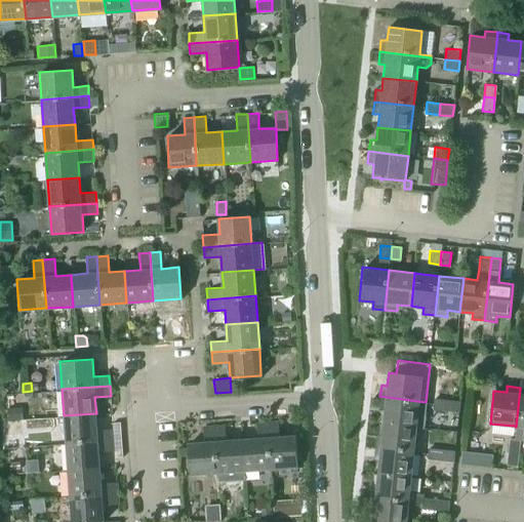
[(516,427),(515,426),(514,438),(509,437),(507,451),(518,452),(519,439),(523,439),(523,388),(520,388),(516,427)]
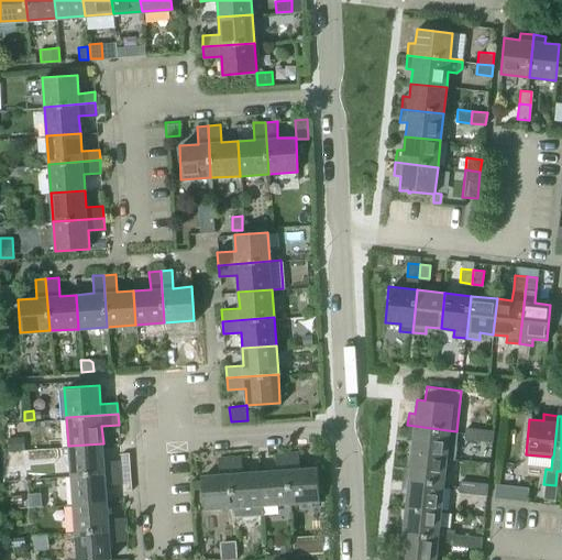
[(407,425),(406,438),(412,439),(410,453),(445,458),(453,458),(456,431),(448,430),(407,425)]
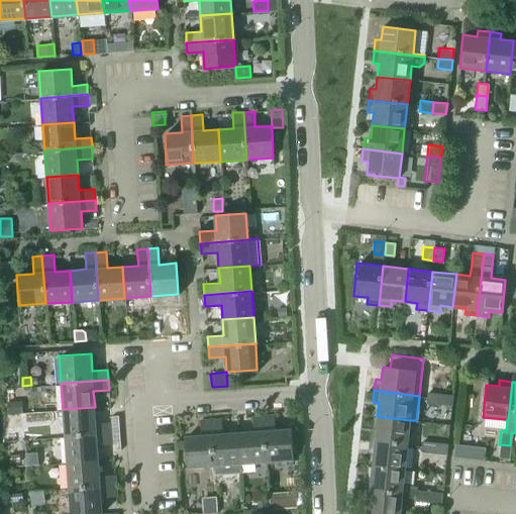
[(425,402),(439,404),(440,393),(427,392),(425,402)]
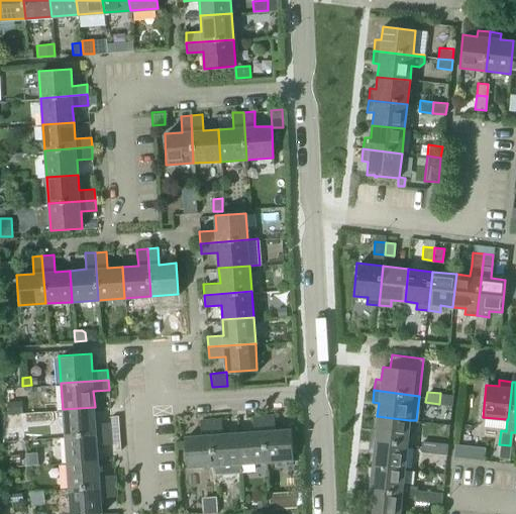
[(440,393),(439,404),(451,405),(452,394),(440,393)]
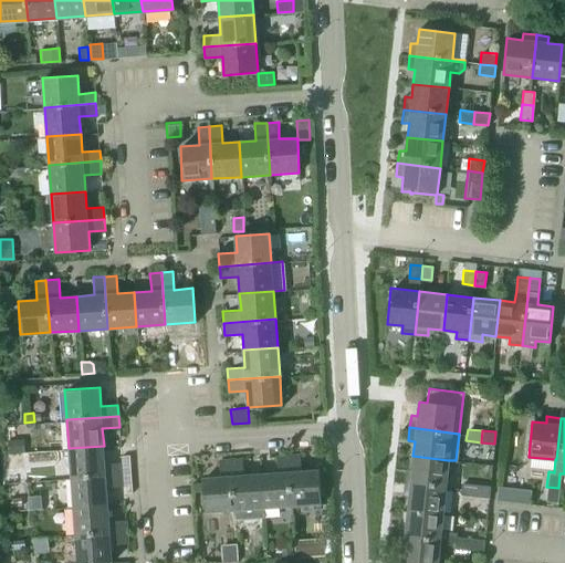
[(21,439),(7,440),(8,452),(22,451),(21,439)]
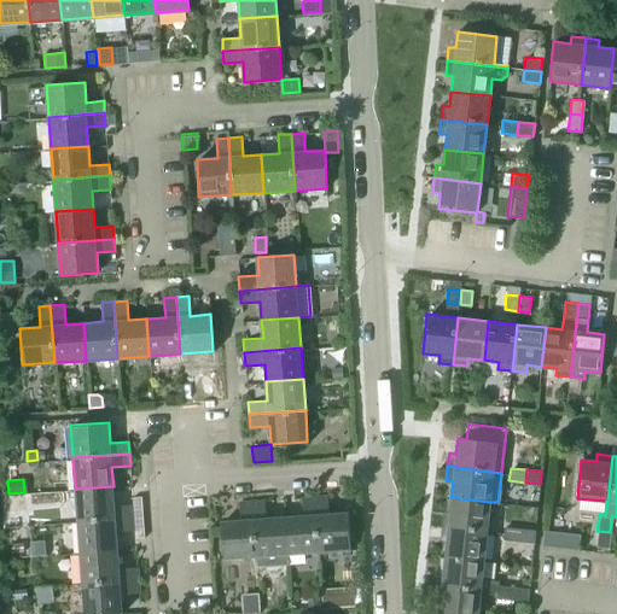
[(75,489),(77,520),(134,516),(133,503),(115,504),(114,486),(75,489)]
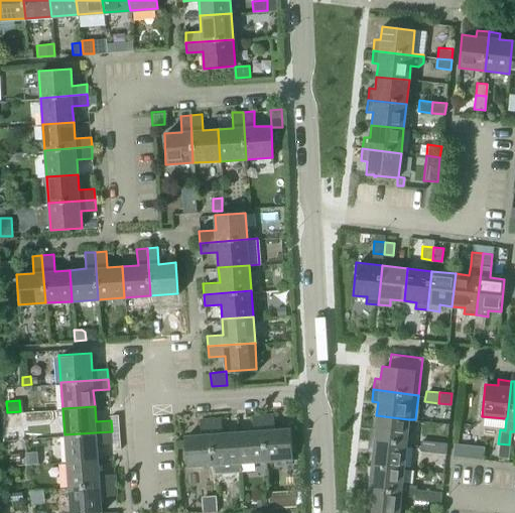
[(273,412),(262,413),(265,460),(292,459),(290,427),(274,428),(273,412)]
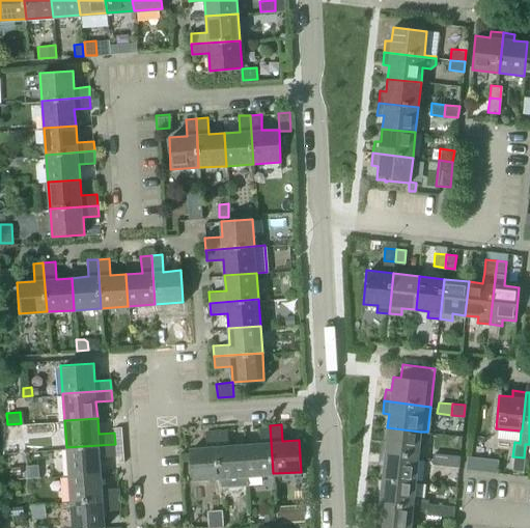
[(259,442),(244,443),(246,475),(273,473),(270,425),(258,426),(259,442)]
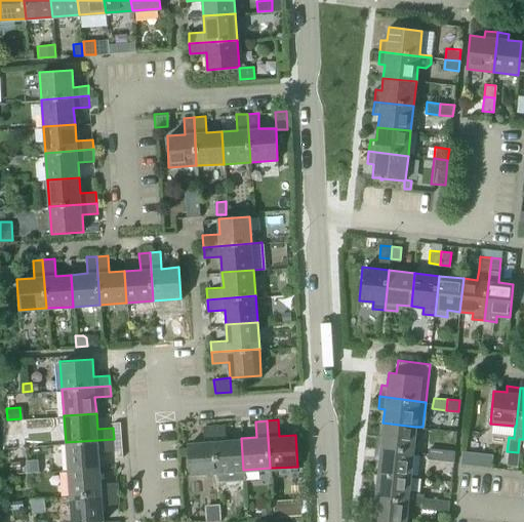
[(375,434),(374,446),(412,450),(415,427),(383,423),(381,435),(375,434)]
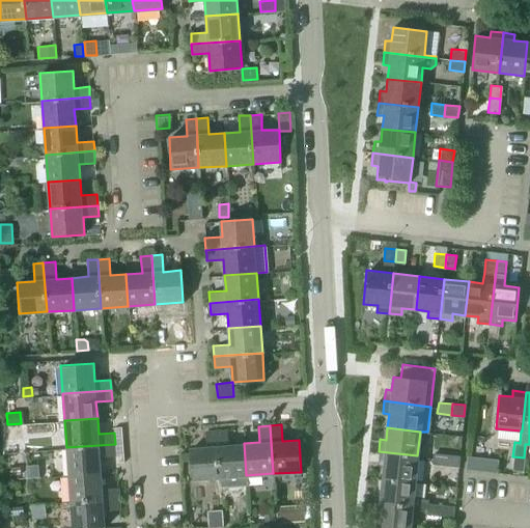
[(227,428),(216,429),(219,477),(220,485),(247,483),(246,475),(244,443),(228,444),(227,428)]
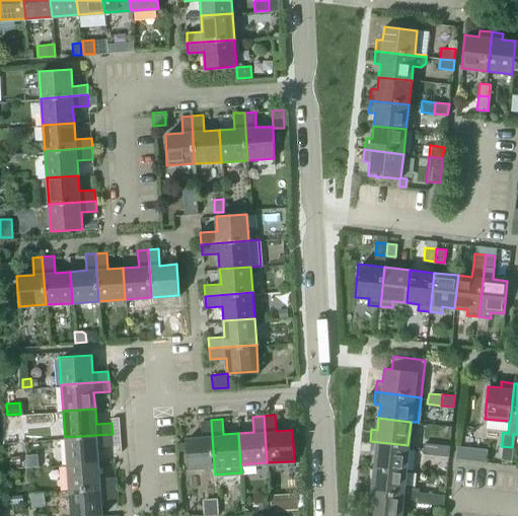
[(202,436),(186,437),(188,468),(214,466),(211,420),(201,421),(202,436)]
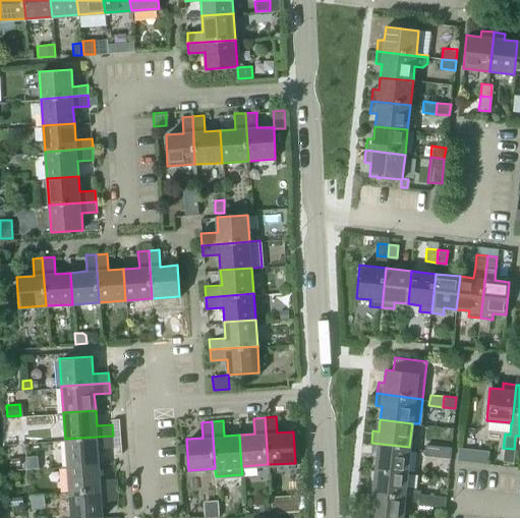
[(113,436),(65,439),(67,466),(99,463),(98,447),(114,446),(113,436)]
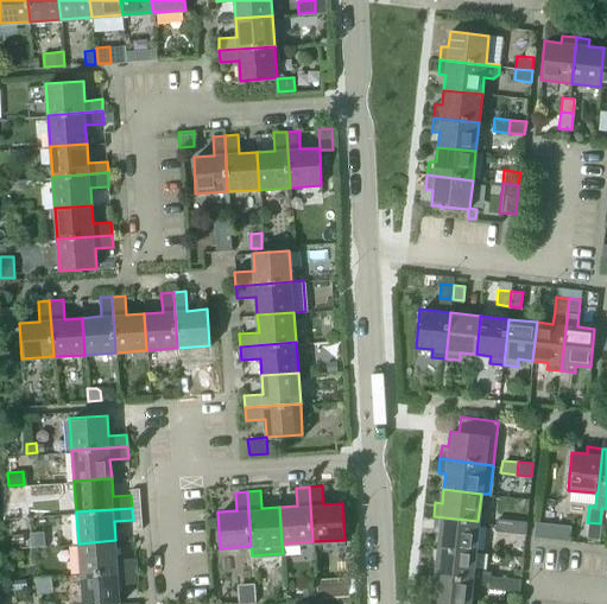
[(434,516),(431,531),(438,531),(437,546),(474,550),(478,521),(434,516)]
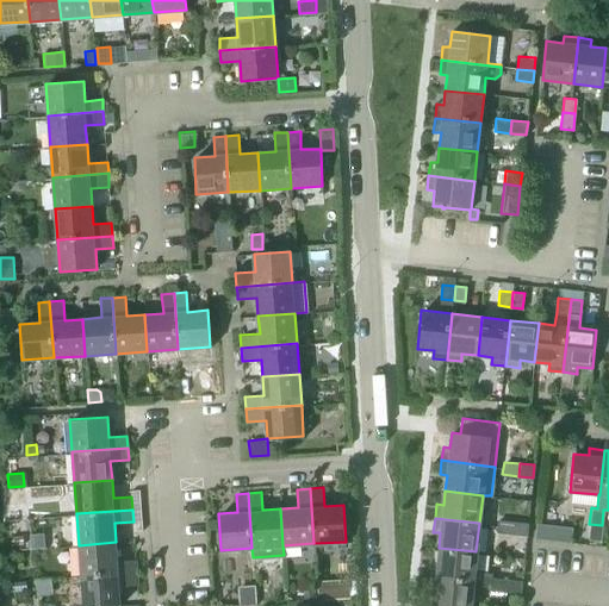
[(496,532),(511,533),(513,520),(497,519),(496,532)]
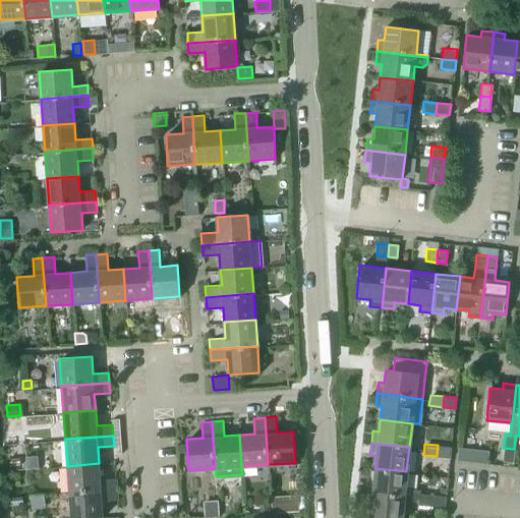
[(438,445),(437,456),(449,458),(450,447),(438,445)]
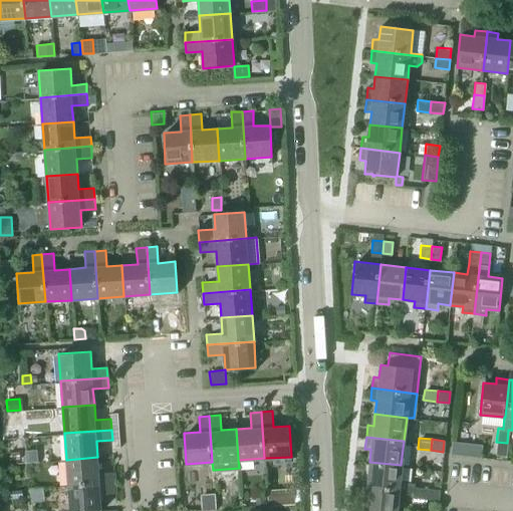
[(495,454),(505,456),(507,443),(496,442),(495,454)]
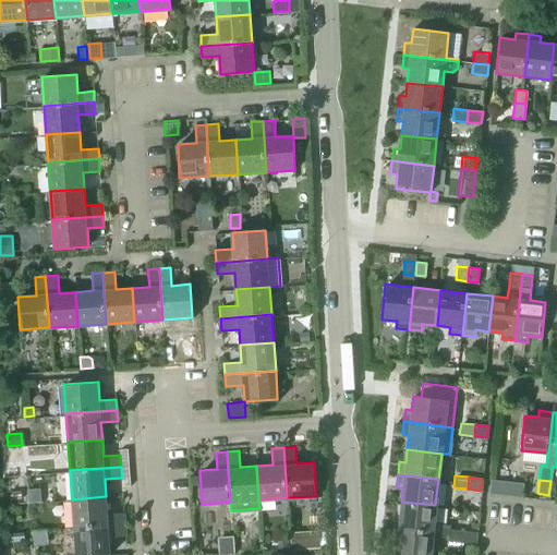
[(491,481),(489,493),(500,494),(501,482),(491,481)]
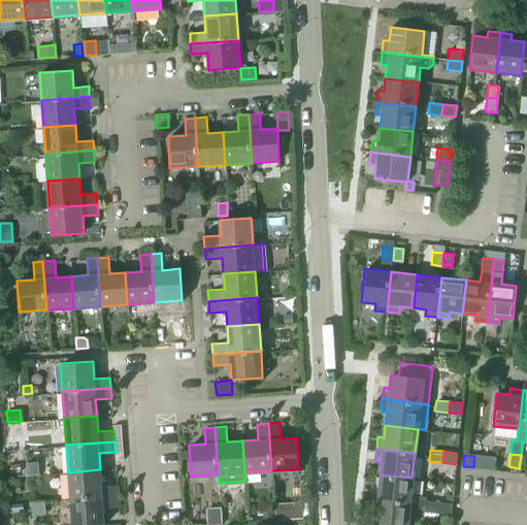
[(70,499),(119,495),(118,483),(101,484),(100,469),(68,472),(70,499)]
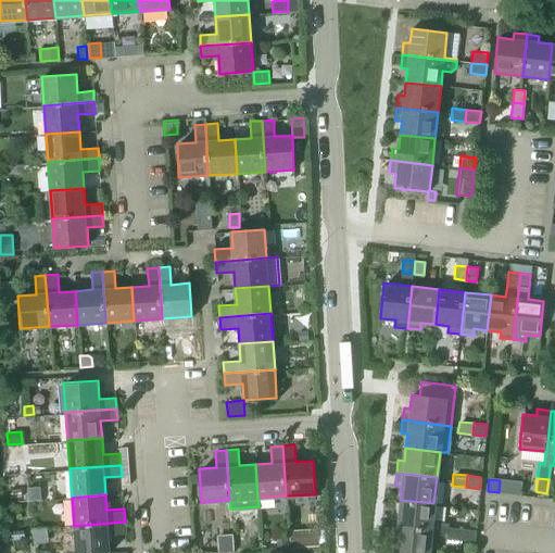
[(392,512),(390,526),(430,530),(446,532),(446,538),(459,539),(461,527),(448,526),(448,522),(431,519),(433,503),(400,500),(398,513),(392,512)]
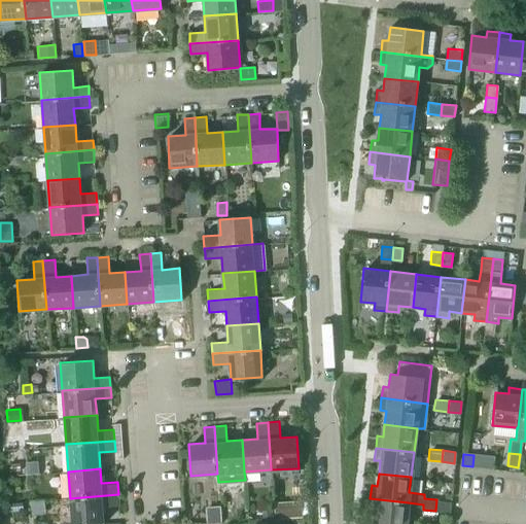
[(70,498),(71,523),(86,523),(104,523),(102,505),(118,504),(118,494),(70,498)]
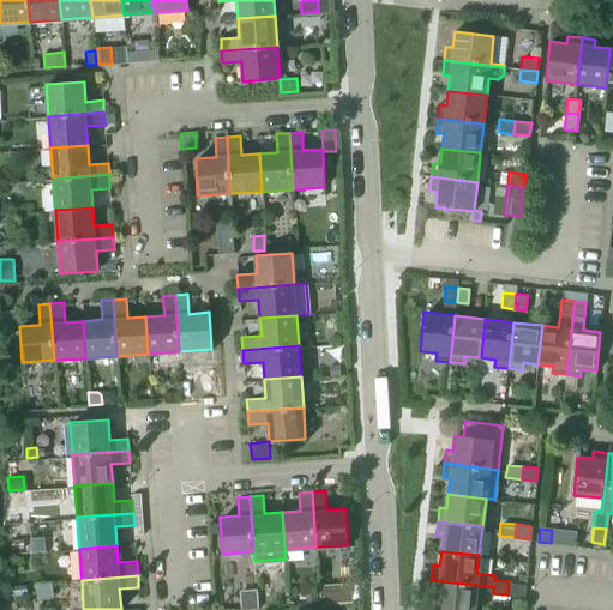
[(431,580),(430,593),(437,595),(434,609),(436,609),(472,609),(475,585),(431,580)]
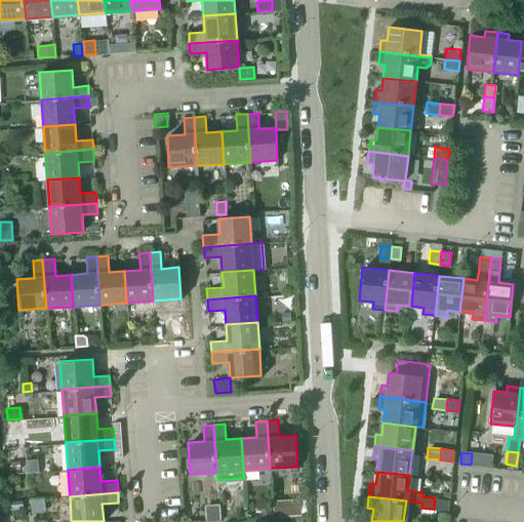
[(435,497),(434,509),(447,511),(448,499),(435,497)]
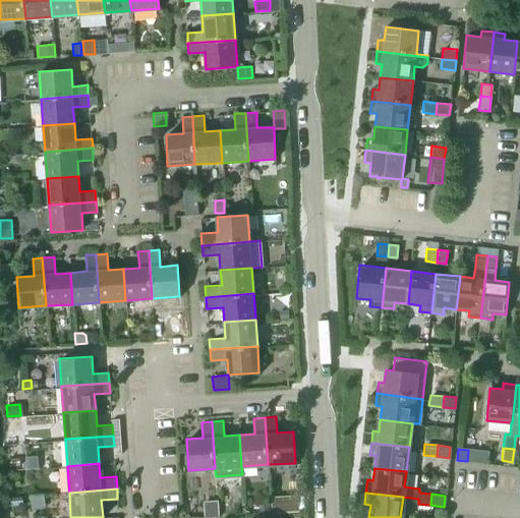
[(297,495),(270,497),(272,513),(298,511),(297,495)]
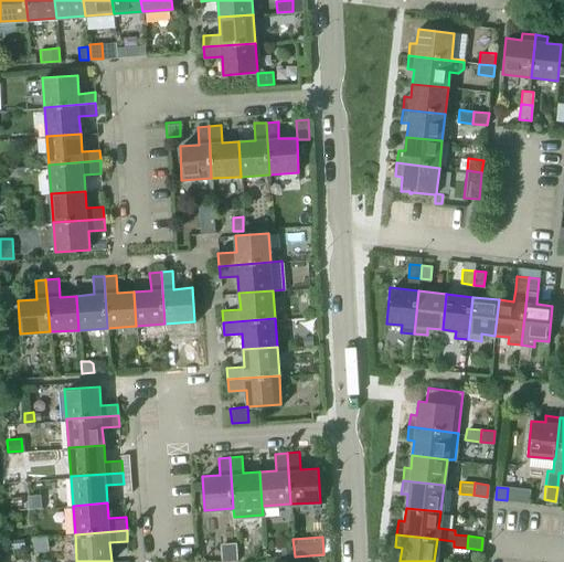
[(290,548),(282,549),(282,558),(290,557),(290,548)]
